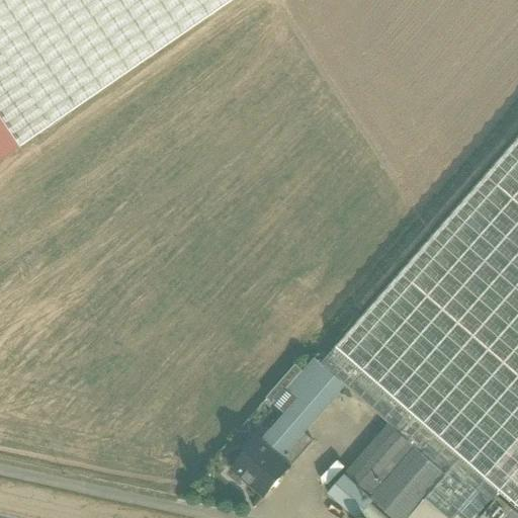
[(0,0),(0,123),(17,150),(237,0),(0,0)]
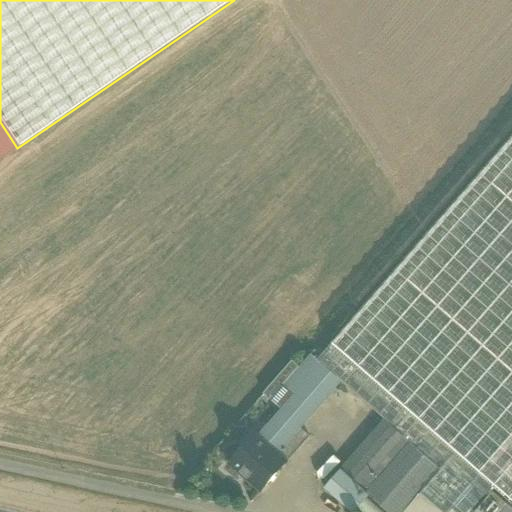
[(0,122),(0,159),(17,148),(0,122)]
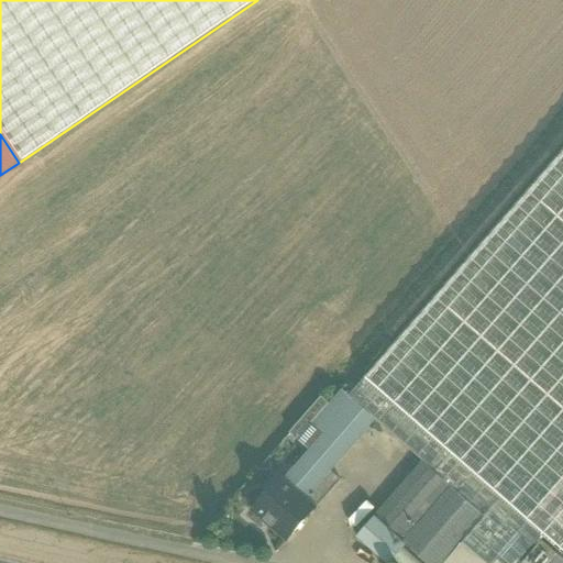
[(562,138),(356,375),(363,381),(349,397),(375,420),(422,463),(450,487),(457,494),(463,487),(490,510),(484,517),(462,543),(483,562),(517,562),(541,537),(562,555),(562,138)]
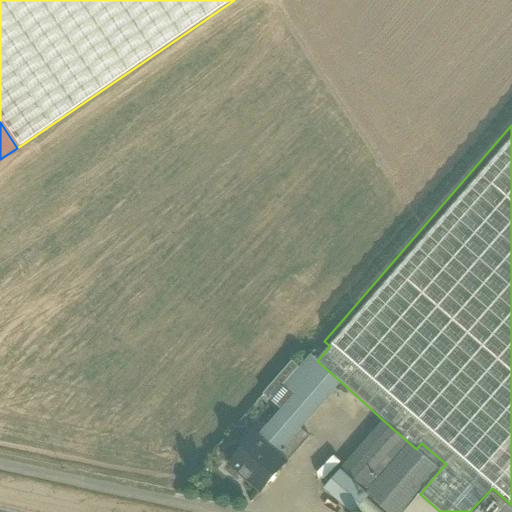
[(311,355),(284,386),(294,395),(305,383),(325,401),(341,382),(317,361),(311,355)]
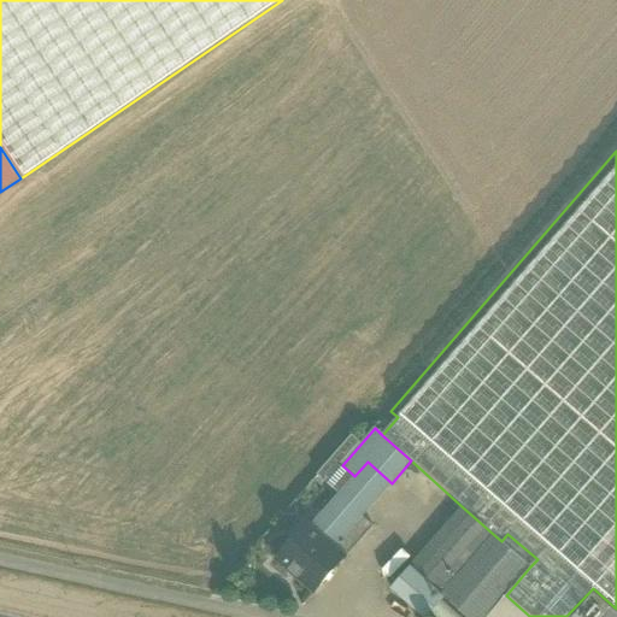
[(354,476),(310,528),(334,550),(363,517),(392,483),(368,462),(354,476)]
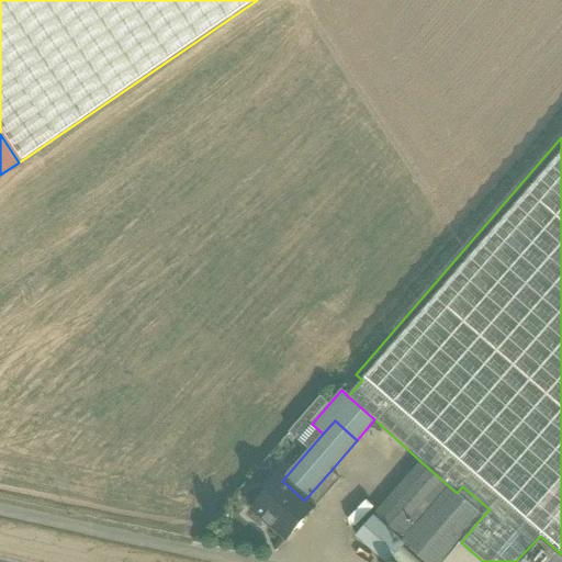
[(422,462),(373,517),(402,542),(426,514),(449,486),(422,462)]
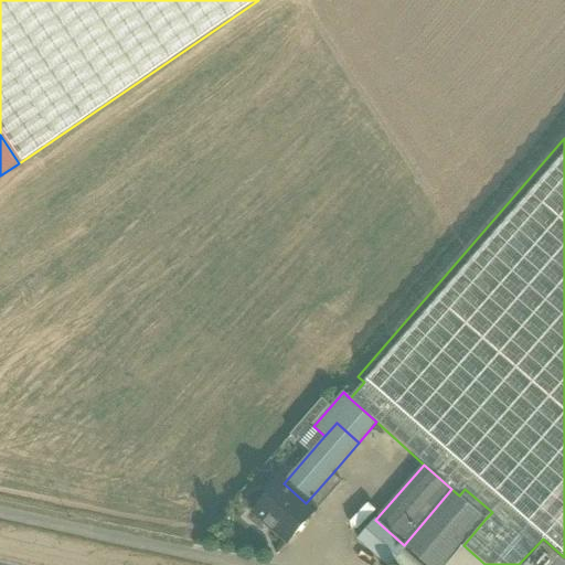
[(306,503),(315,511),(341,481),(332,473),(306,503)]
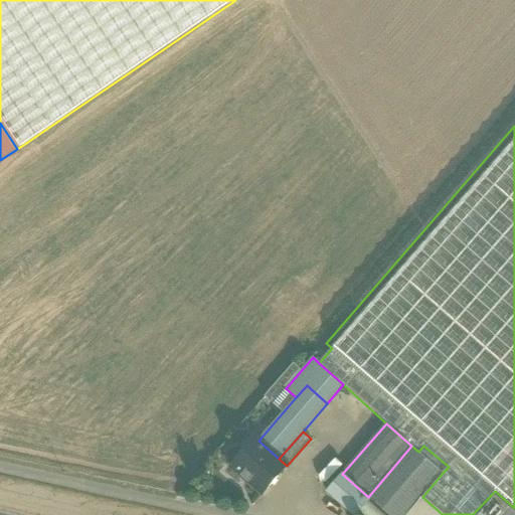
[(256,439),(231,467),(263,494),(287,466),(279,459),(259,441),(256,439)]
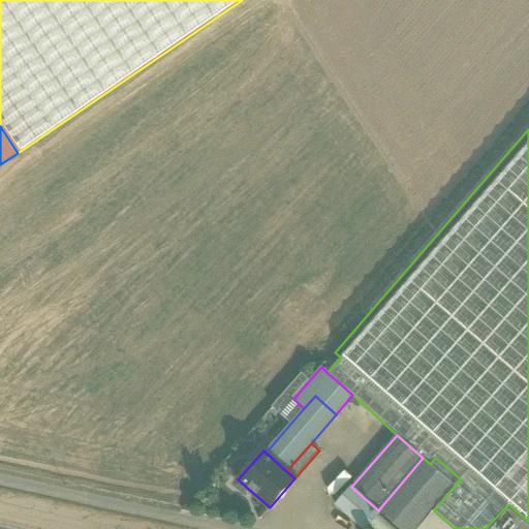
[(430,464),(423,458),(401,484),(432,511),(434,510),(455,486),(430,464)]
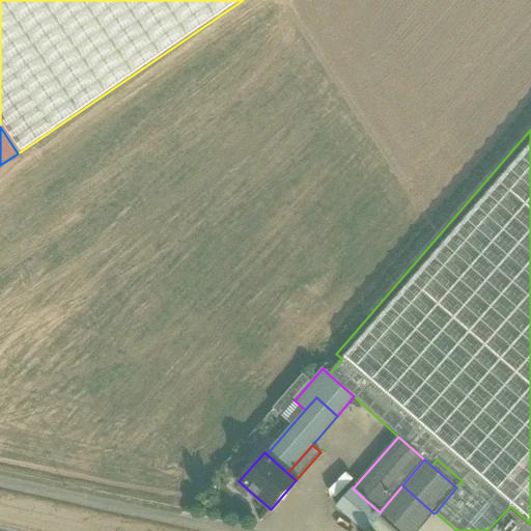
[(463,481),(437,459),(431,466),(456,487),(463,481)]
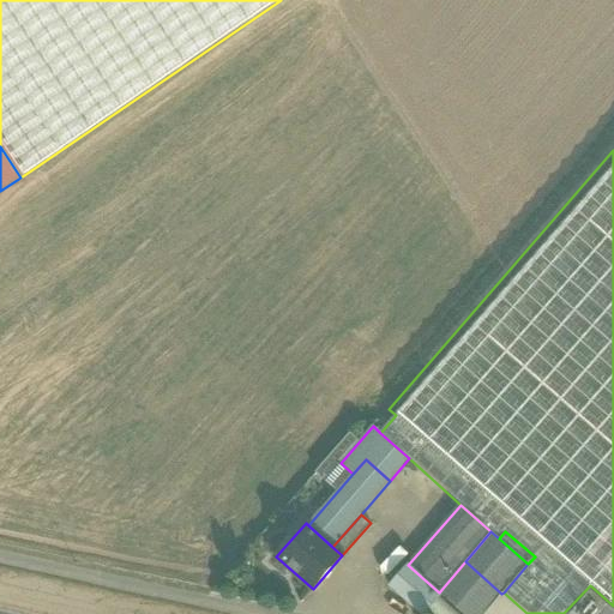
[(483,613),(501,594),(465,561),(439,593),(462,613),(483,613)]
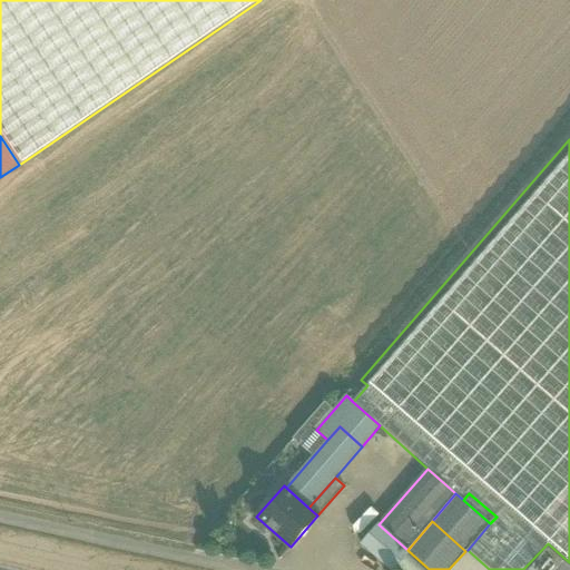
[(402,569),(395,563),(408,550),(379,524),(364,541),(392,567),(389,569),(402,569)]
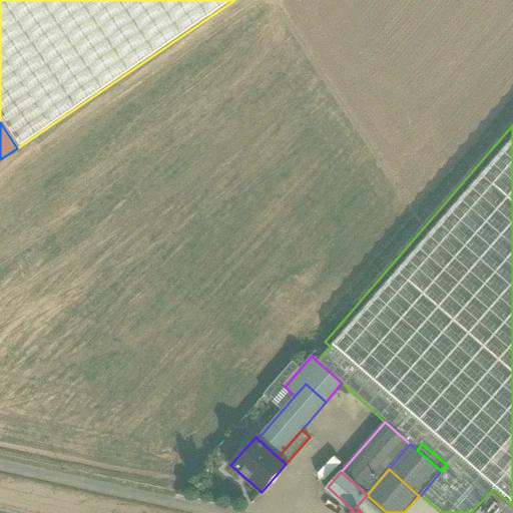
[(440,512),(421,495),(419,496),(404,512),(440,512)]
